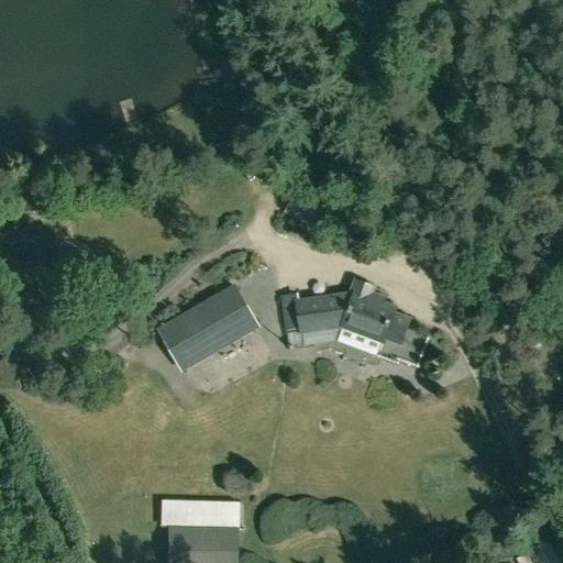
[(372,294),(375,287),(359,280),(354,291),(356,293),(355,294),(299,302),(298,295),(283,297),(288,332),(302,330),(302,332),(343,326),(343,327),(384,342),(386,338),(403,343),(411,320),(395,313),(397,308),(385,304),(386,299),(372,294)]
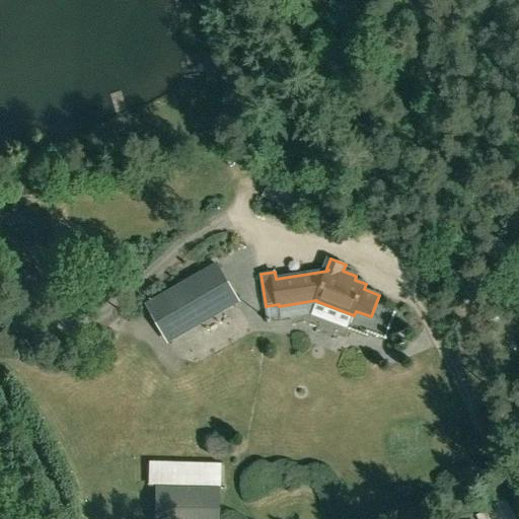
[(239,303),(217,264),(145,305),(168,344),(239,303)]
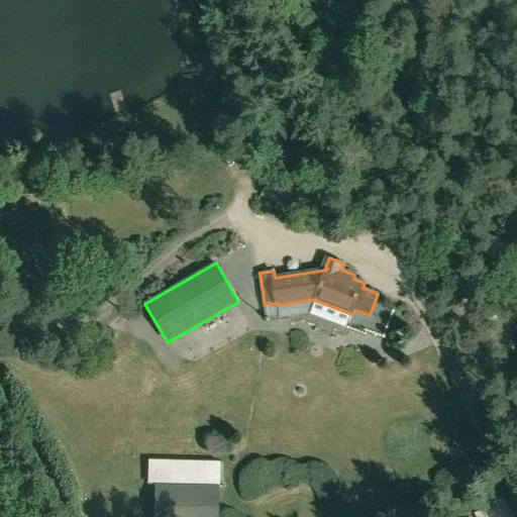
[(218,516),(220,460),(149,459),(147,488),(152,486),(152,516),(218,516)]
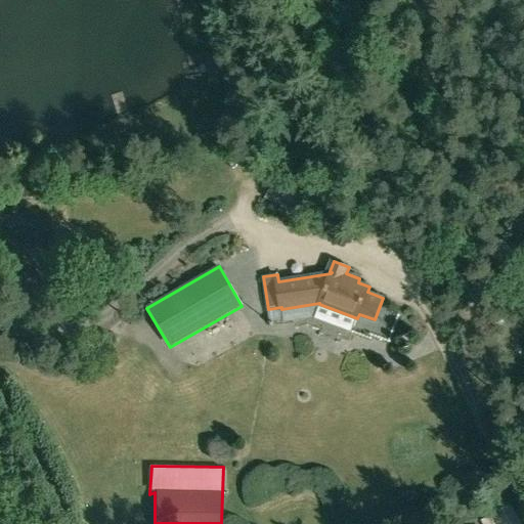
[(523,523),(523,522),(518,512),(494,523),(523,523)]
